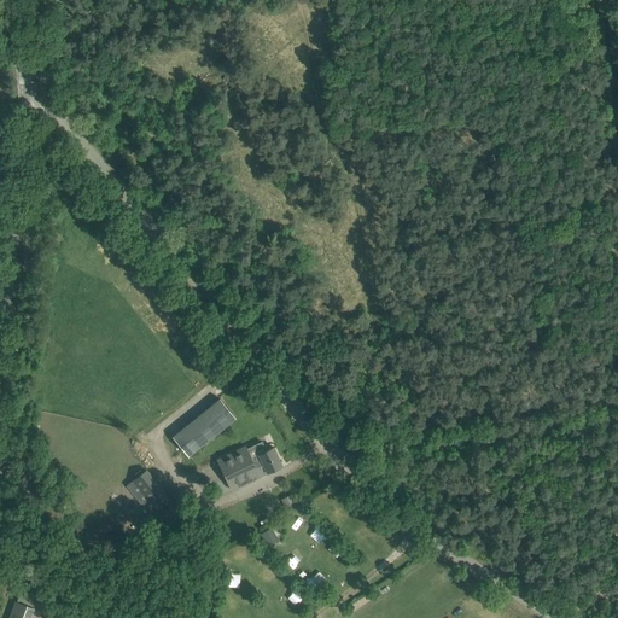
[(220,398),(172,436),(187,456),(235,418),(220,398)]
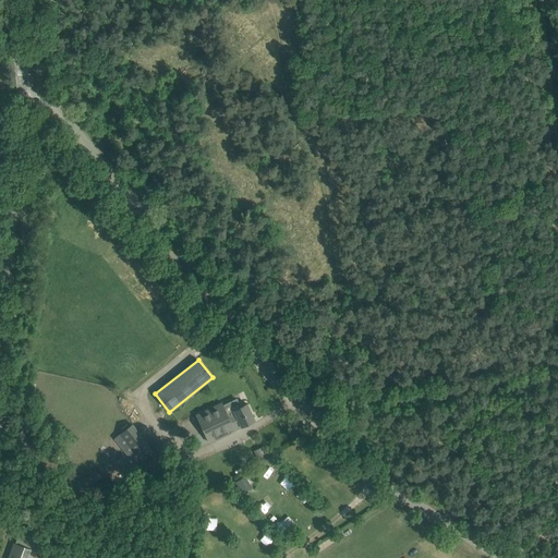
[(255,421),(246,403),(227,413),(221,403),(196,415),(209,441),(234,429),(232,425),(239,422),(241,426),(255,421)]
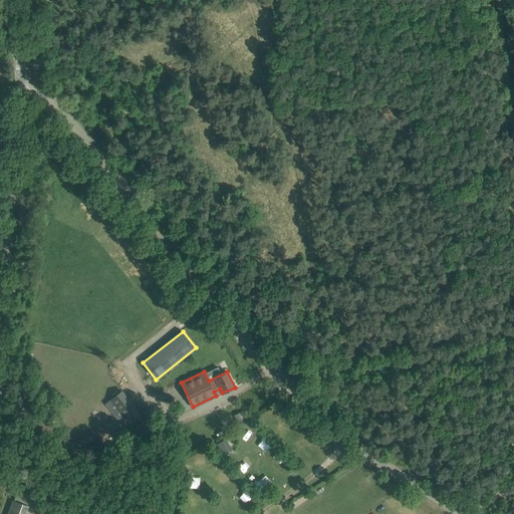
[(104,404),(121,426),(139,413),(121,391),(104,404)]
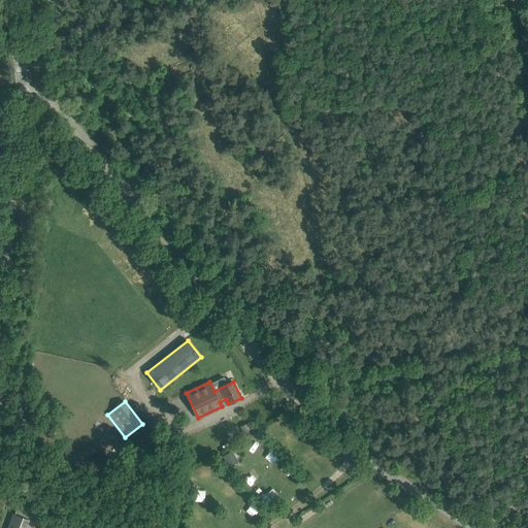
[(223,455),(229,466),(239,461),(232,450),(223,455)]
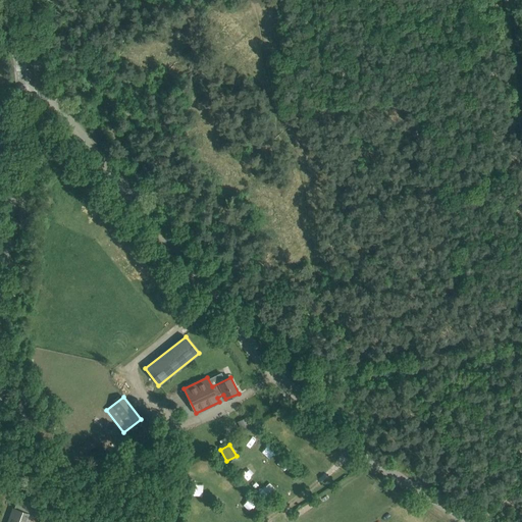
[(31,513),(34,505),(16,499),(13,508),(7,521),(29,521),(32,514),(31,513)]
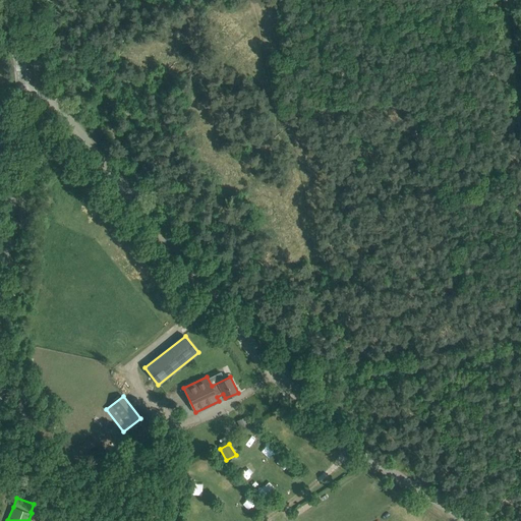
All buildings are outlined.
